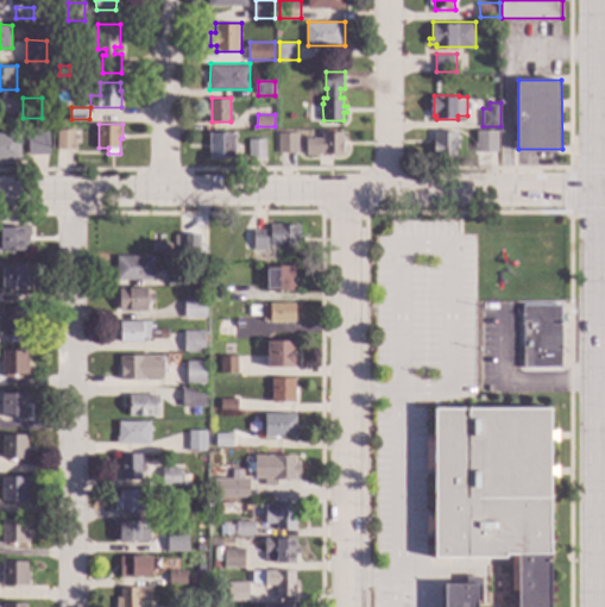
[(76,148),(58,148),(58,129),(76,129),(76,148)]
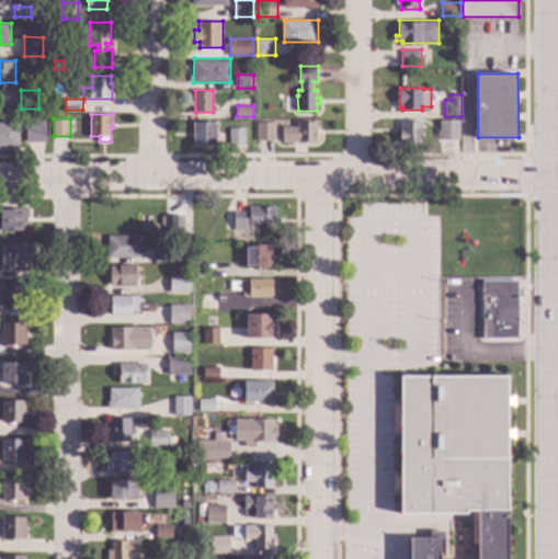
[(460,135),(451,135),(451,126),(445,126),(445,121),(451,121),(451,118),(460,118),(460,135)]
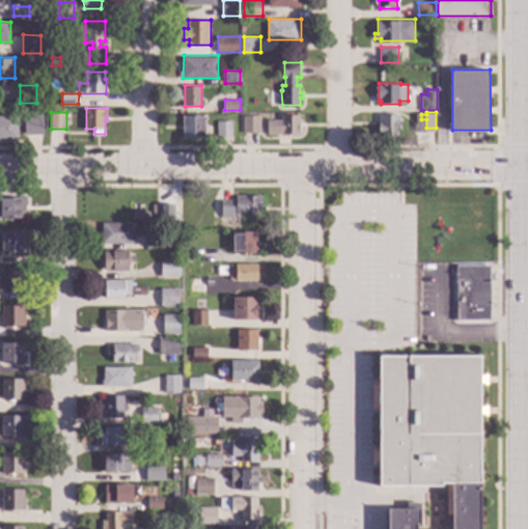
[(205,137),(184,137),(184,114),(205,114),(205,137)]
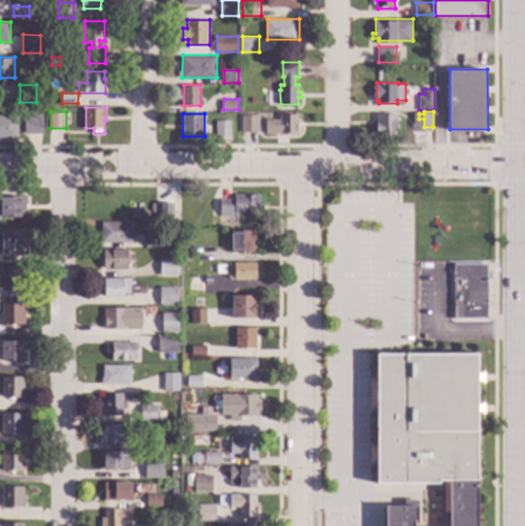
[(260,132),(243,132),(243,113),(260,113),(260,132)]
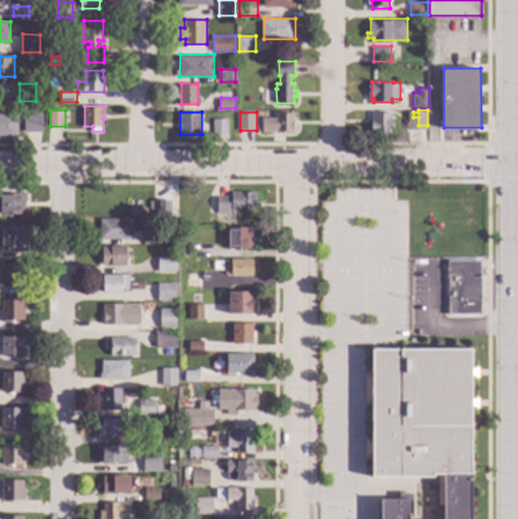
[(295,131),(264,131),(264,117),(277,117),(277,112),(295,112),(295,131)]
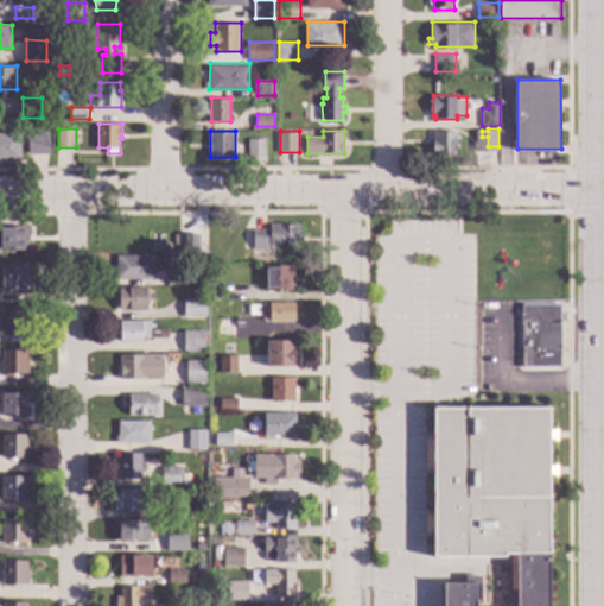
[(458,136),(461,137),(461,141),(458,144),(458,156),(436,156),(436,153),(433,153),(433,140),(436,140),(436,131),(458,131),(458,136)]
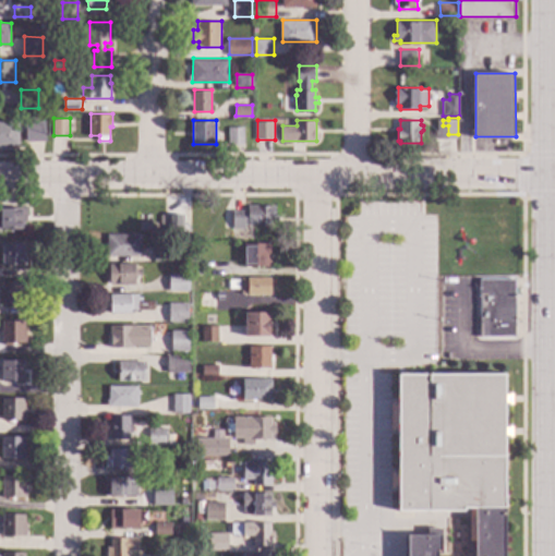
[(21,145),(0,145),(0,121),(21,121),(21,145)]
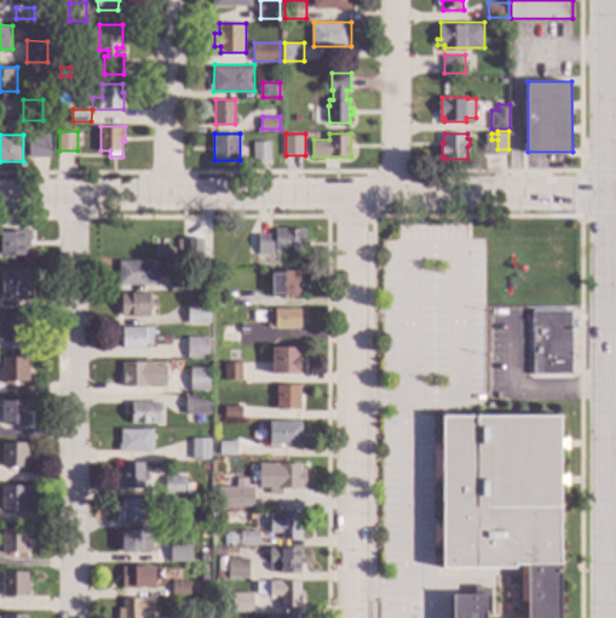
[(52,155),(30,156),(30,135),(52,135),(52,155)]
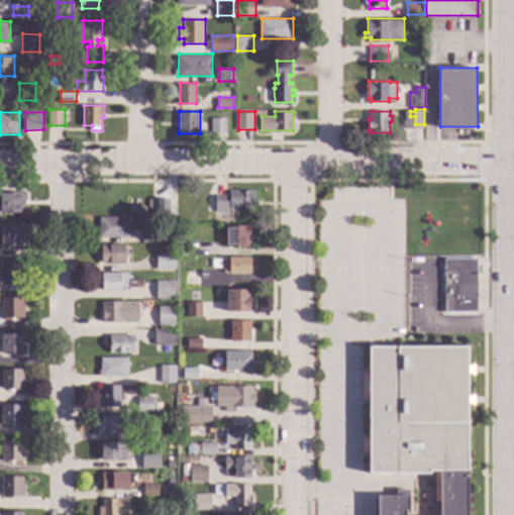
[(226,132),(213,132),(213,117),(226,117),(226,132)]
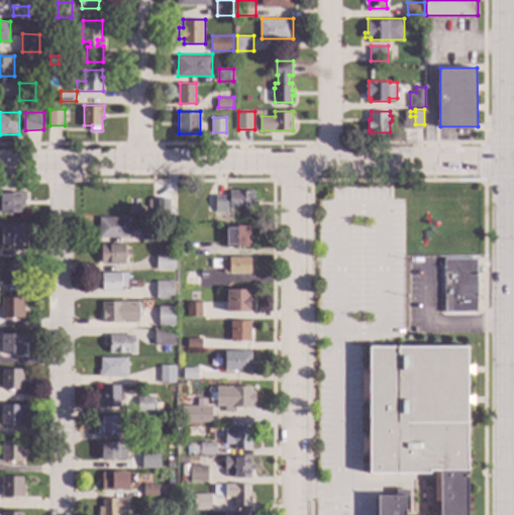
[(255,199),(259,199),(259,208),(228,207),(228,211),(216,211),(216,194),(231,194),(231,189),(255,189),(255,199)]
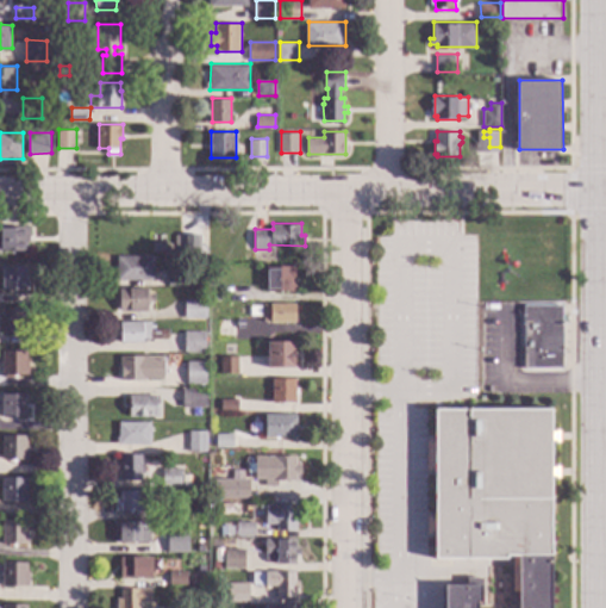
[(30,242),(29,242),(29,250),(0,250),(0,225),(31,227),(30,242)]
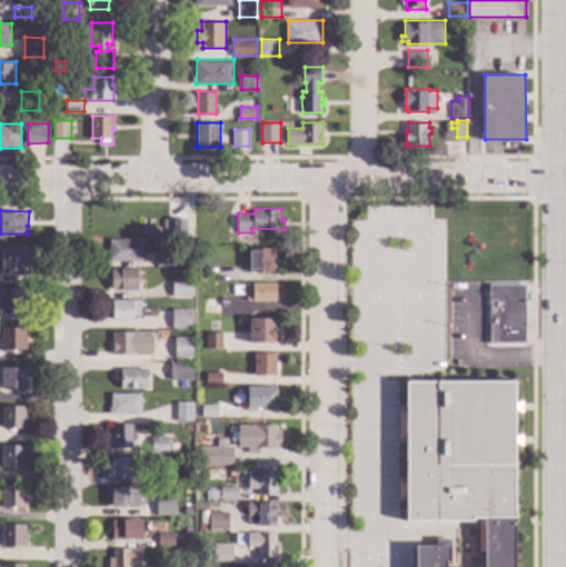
[(186,235),(170,235),(171,227),(165,227),(165,218),(187,218),(186,235)]
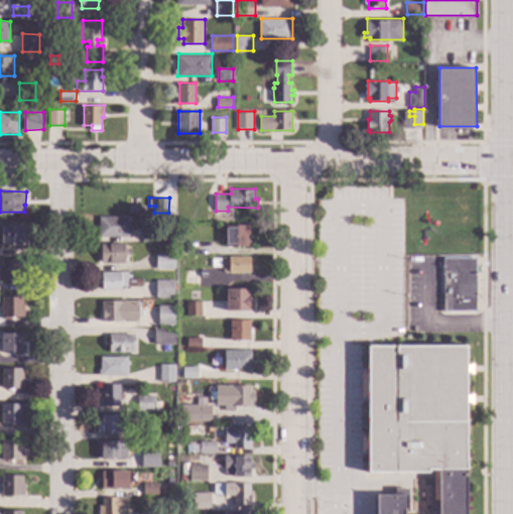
[(142,211),(130,211),(130,203),(142,204),(142,211)]
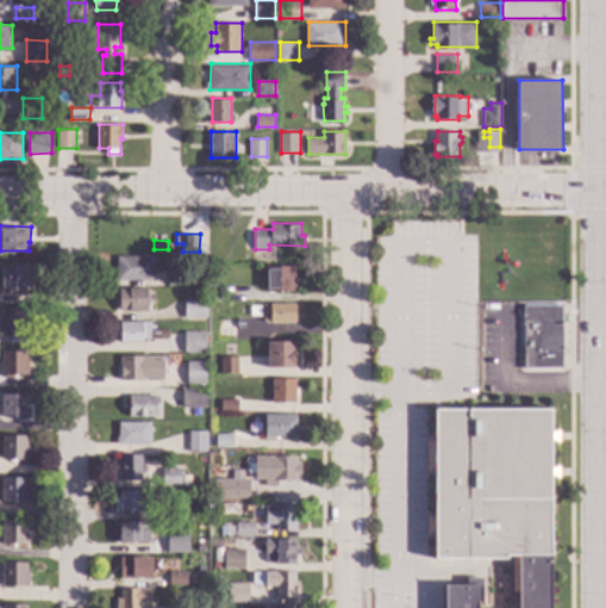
[(155,279),(119,279),(119,254),(155,255),(155,279)]
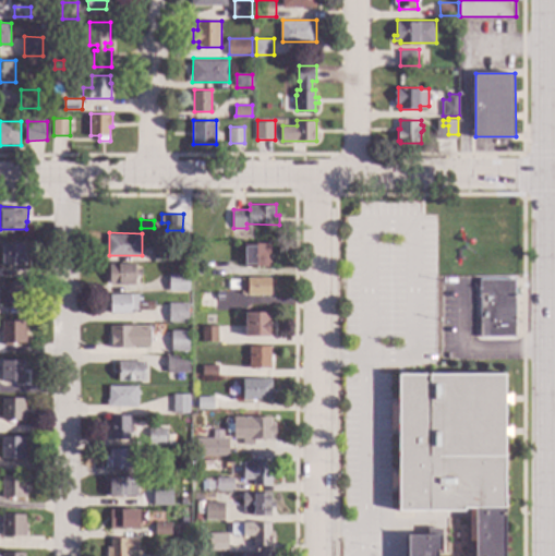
[(270,266),(246,265),(246,241),(248,241),(270,242),(270,266)]
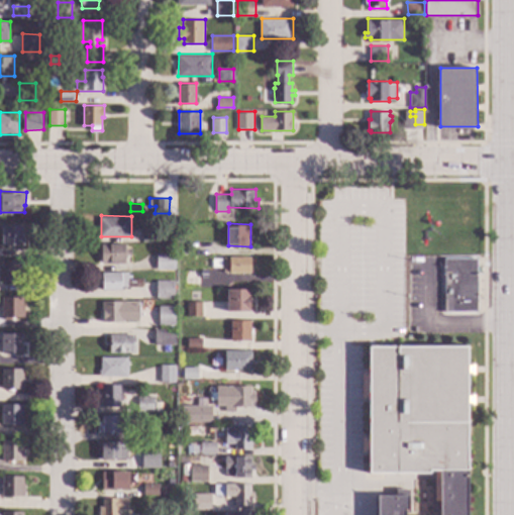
[(24,245),(3,245),(3,225),(24,225),(24,245)]
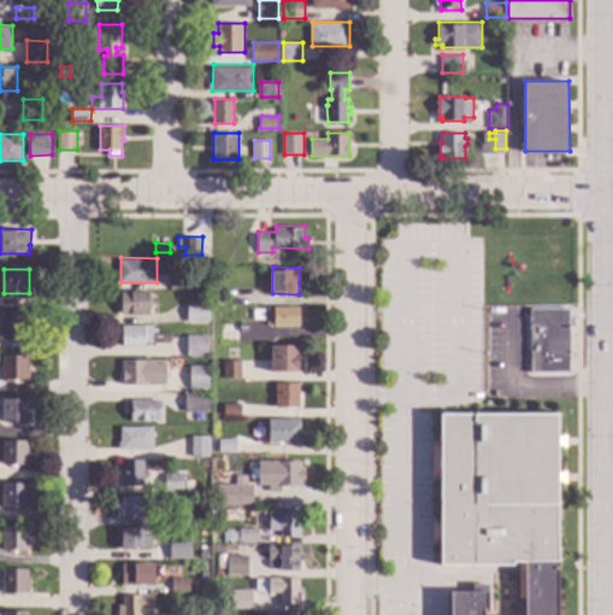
[(190,287),(171,287),(171,274),(190,275),(190,287)]
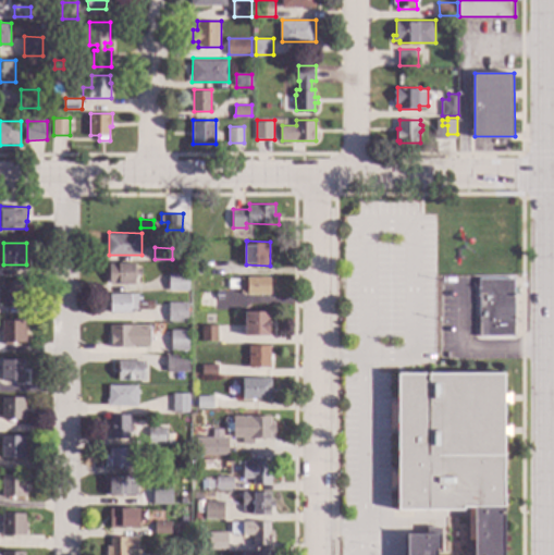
[(136,262),(136,266),(143,266),(143,274),(136,274),(136,282),(111,282),(111,262),(136,262)]
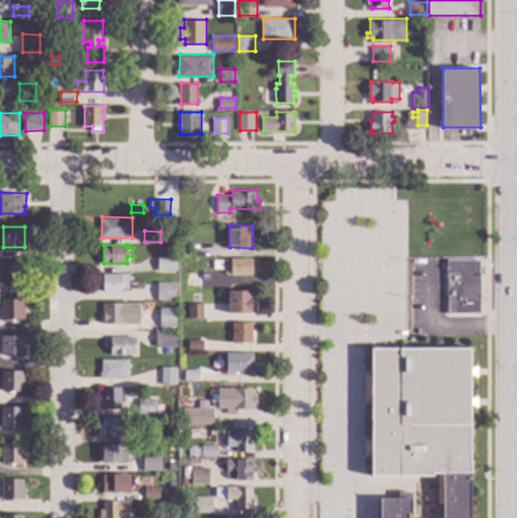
[(177,270),(158,270),(158,254),(178,254),(177,270)]
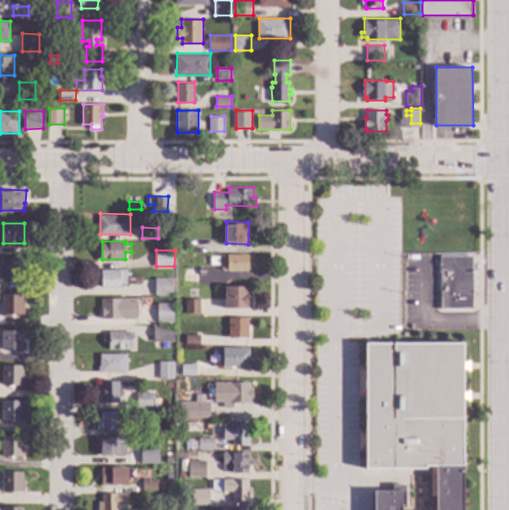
[(250,269),(222,269),(223,253),(250,253),(250,269)]
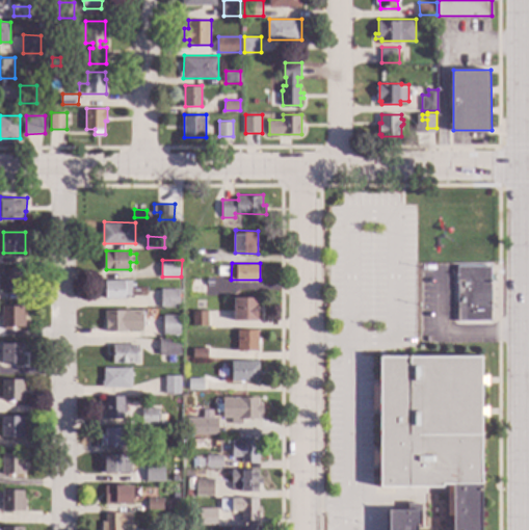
[(493,320),(458,320),(458,265),(493,265),(493,320)]
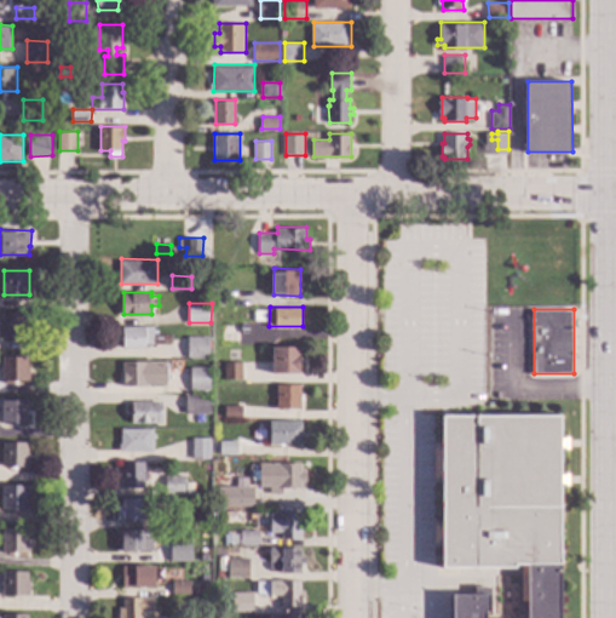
[(29,337),(5,337),(5,313),(29,314),(29,337)]
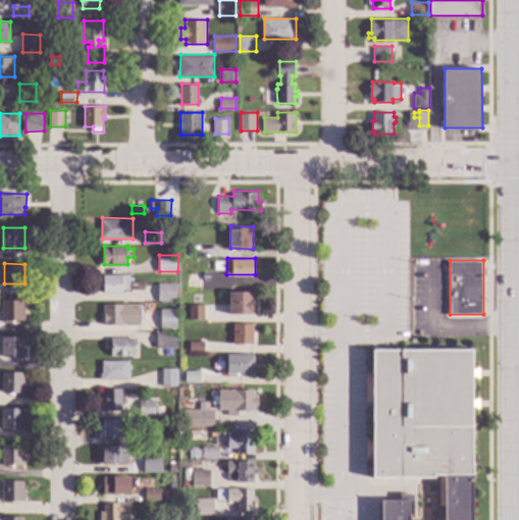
[(203,288),(188,288),(188,272),(203,272),(203,288)]
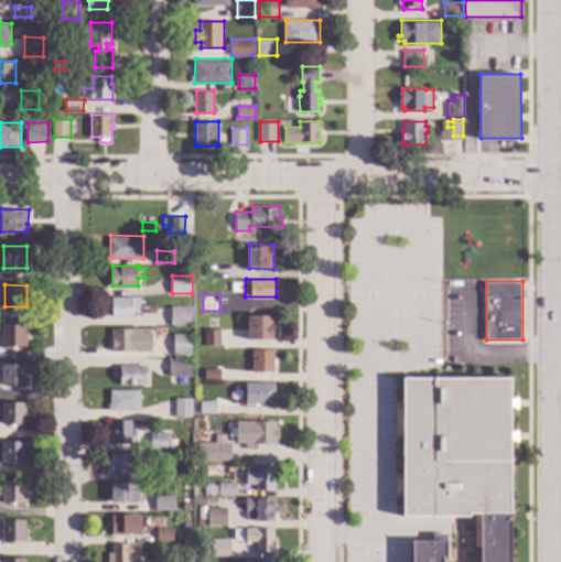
[(140,311),(133,311),(133,315),(112,315),(112,296),(140,296),(140,311)]
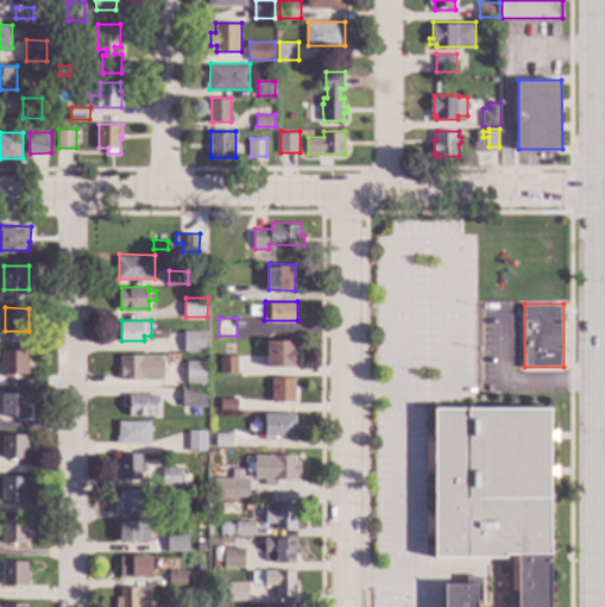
[(207,350),(186,350),(186,330),(207,331),(207,350)]
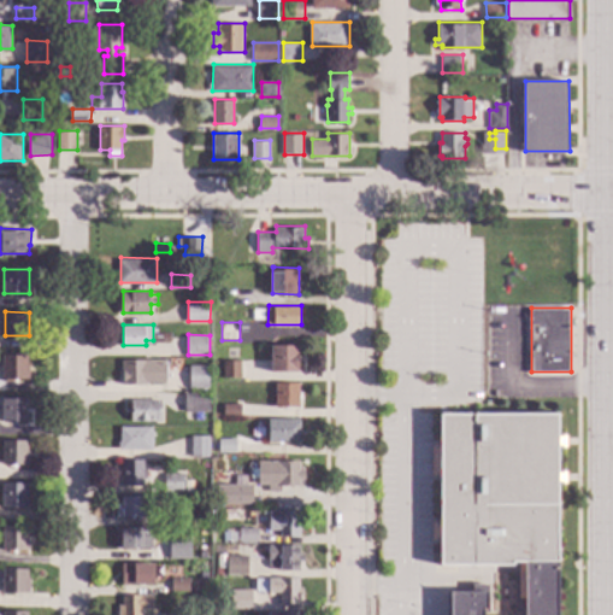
[(299,372),(273,372),(273,344),(299,344),(299,372)]
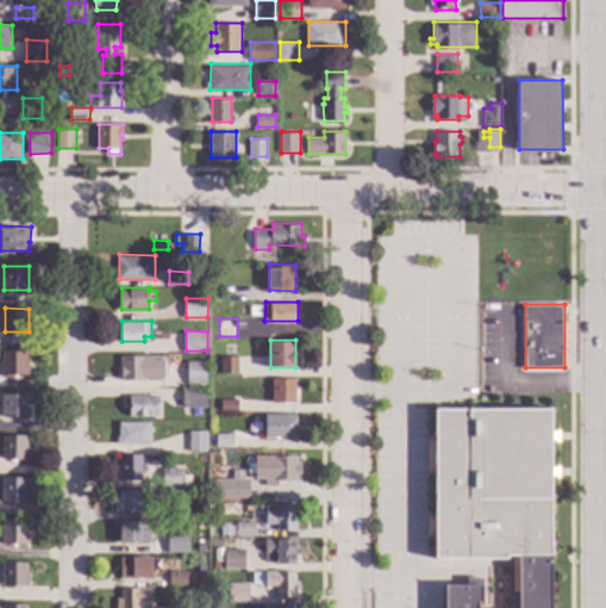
[(27,360),(31,360),(31,374),(5,373),(5,349),(27,349),(27,360)]
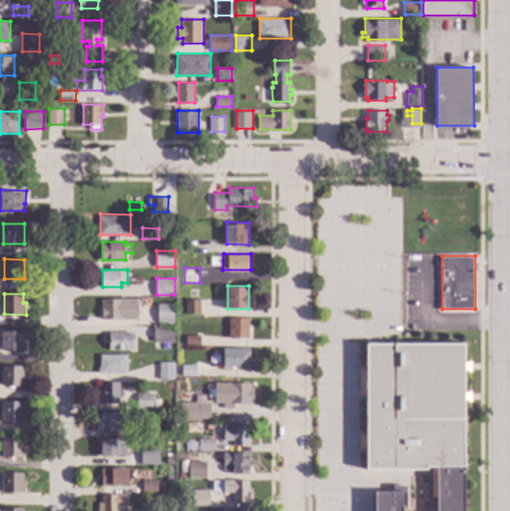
[(138,317),(121,317),(121,319),(103,318),(103,298),(138,298),(138,317)]
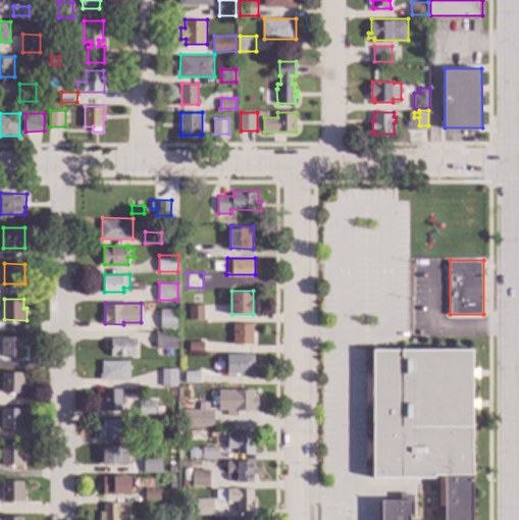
[(205,318),(190,318),(190,304),(205,304),(205,318)]
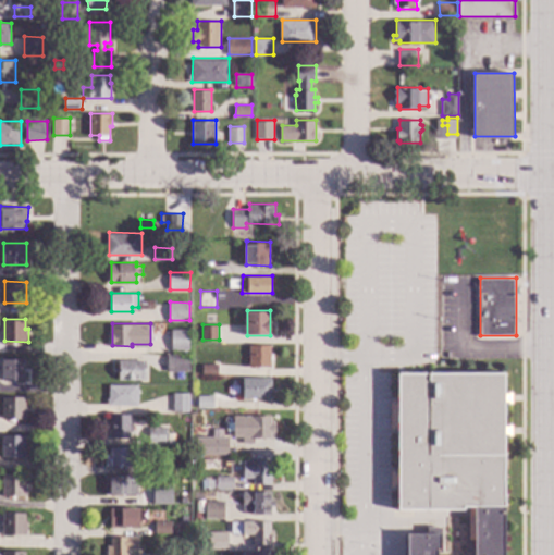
[(189,349),(172,349),(172,329),(189,329),(189,349)]
